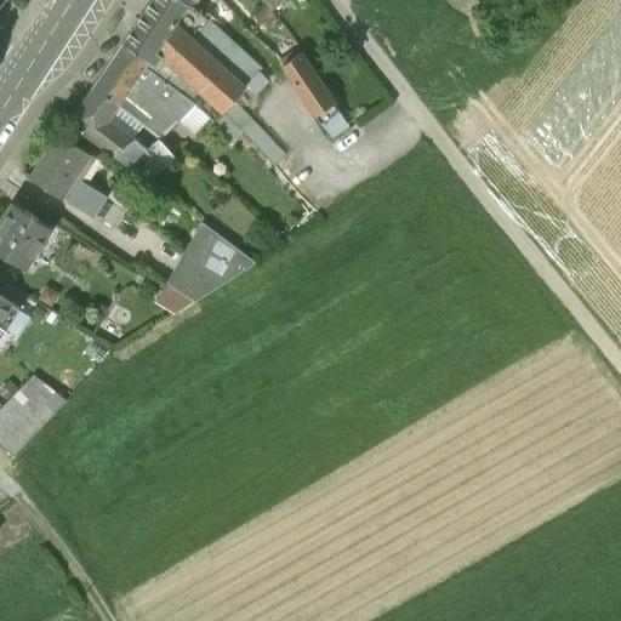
[(184,0),(149,0),(123,40),(124,40),(148,58),(186,0),(184,0)]
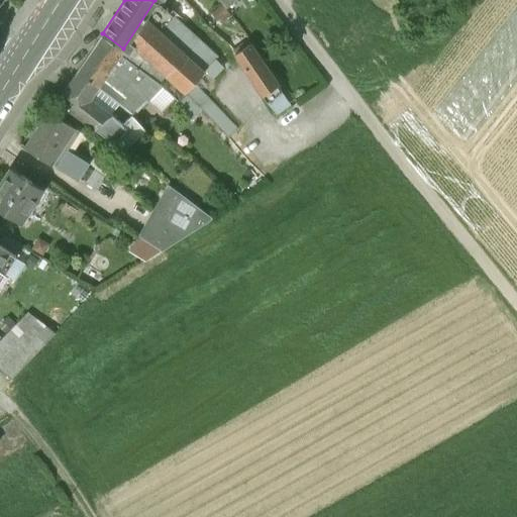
[(219,56),(154,0),(123,48),(148,65),(152,61),(172,77),(163,85),(178,98),(185,91),(202,109),(228,136),(237,127),(194,83),(219,56)]
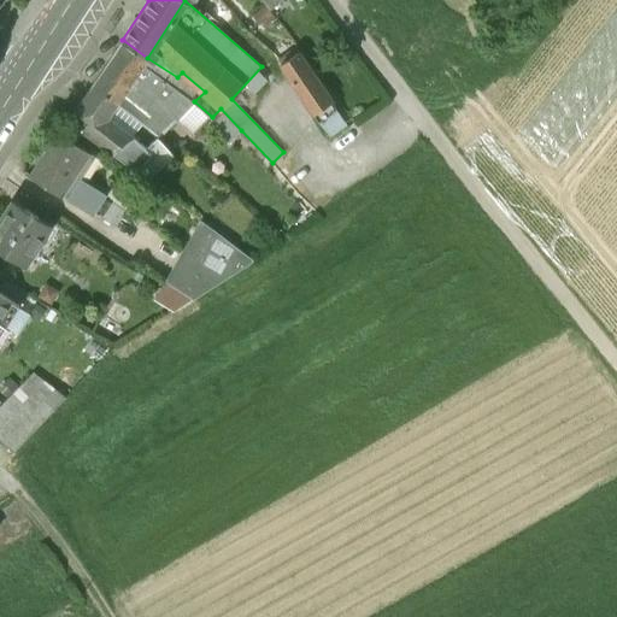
[(123,40),(92,86),(116,103),(147,58),(123,40)]
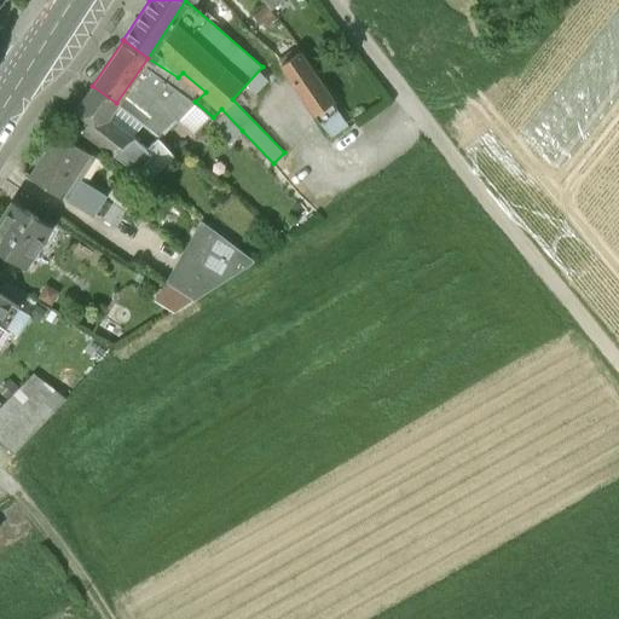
[(353,122),(312,46),(288,59),(329,134),(353,122)]
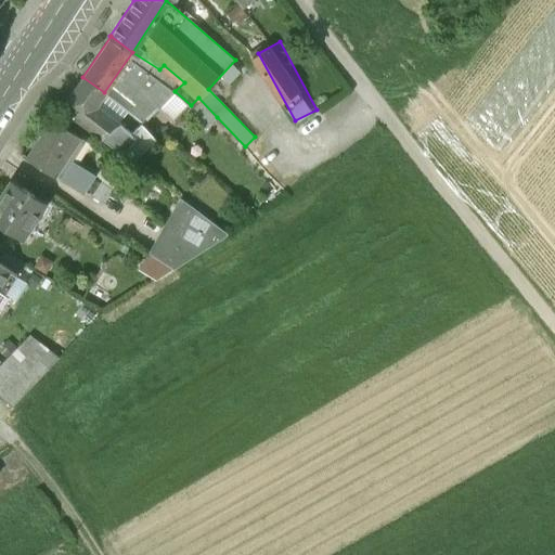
[(82,77),(63,106),(102,137),(121,124),(95,104),(104,92),(82,77)]
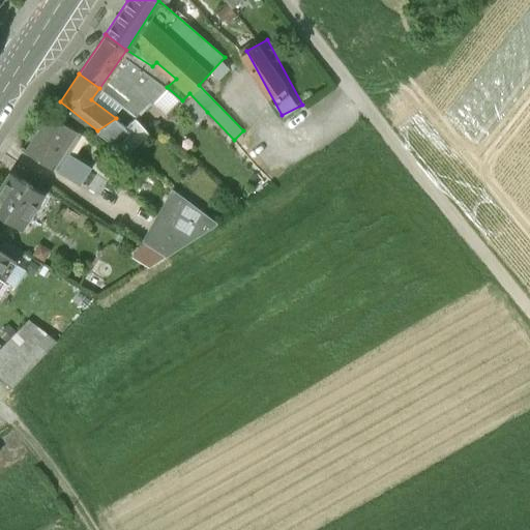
[(144,88),(129,101),(141,114),(155,100),(144,88)]
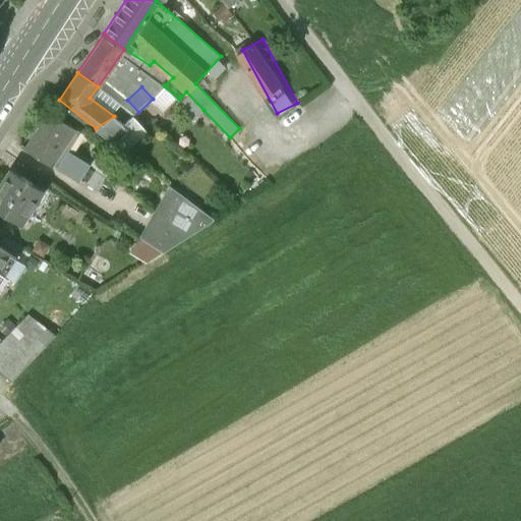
[(204,110),(186,92),(179,99),(176,102),(193,120),(204,110)]
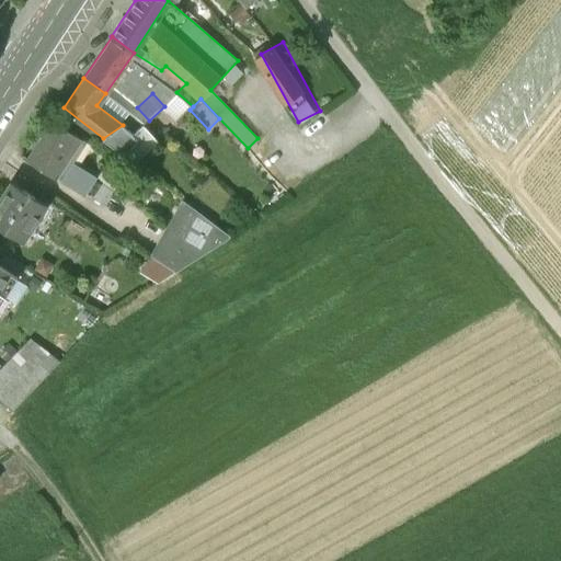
[(55,121),(42,141),(36,138),(24,158),(63,181),(75,163),(68,159),(81,137),(55,121)]
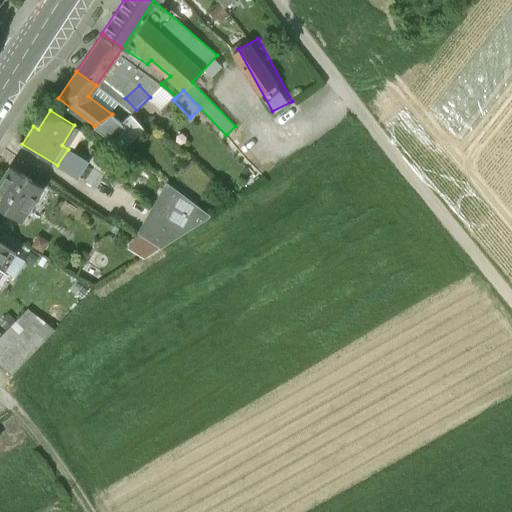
[(122,121),(112,114),(94,126),(123,148),(154,120),(151,117),(143,125),(131,113),(122,121)]
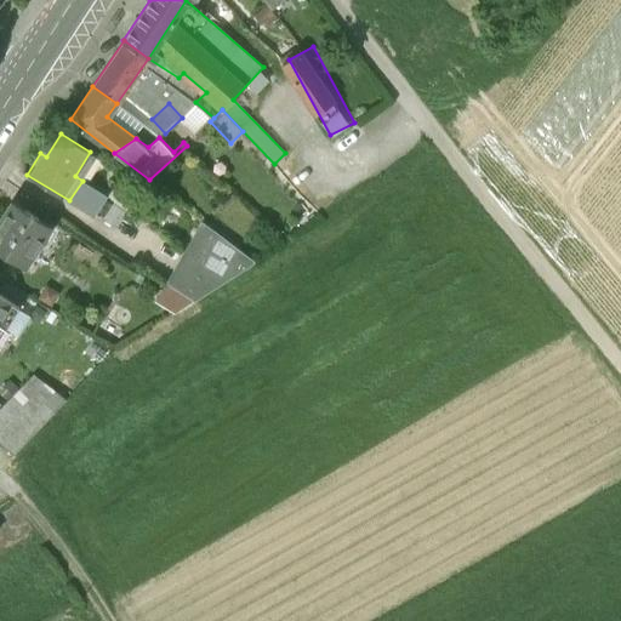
[(102,215),(152,244),(163,227),(112,198),(102,215)]
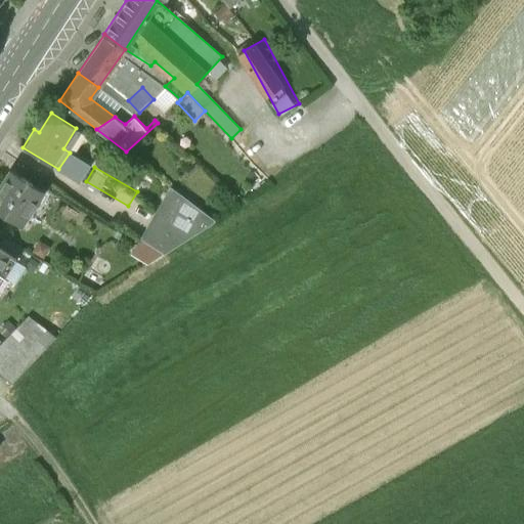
[(13,171),(0,190),(0,209),(22,223),(34,205),(29,202),(38,187),(13,171)]
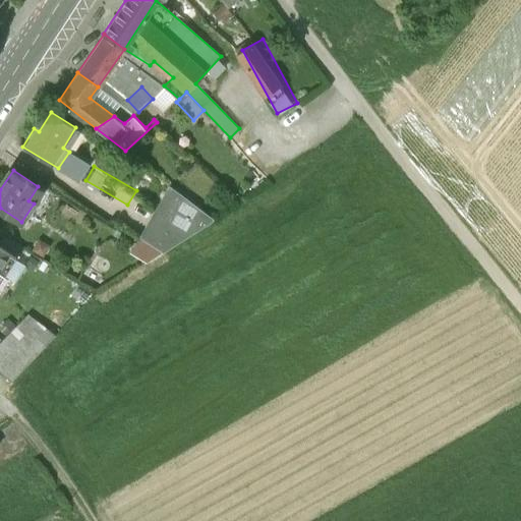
[(146,254),(155,240),(181,256),(212,207),(174,184),(135,247),(146,254)]
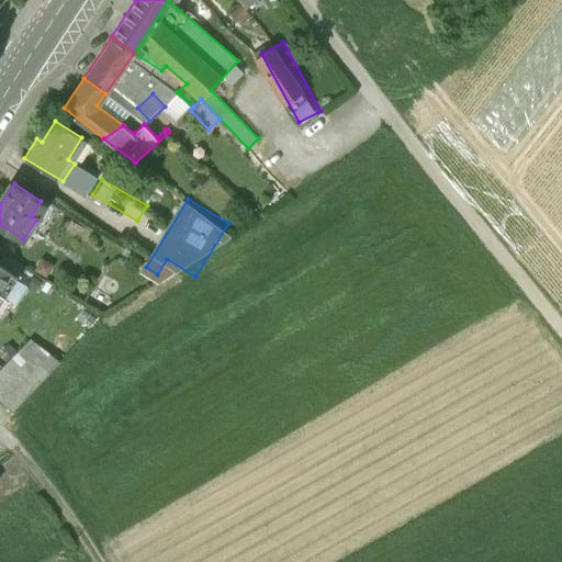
[(0,265),(0,292),(7,296),(19,278),(0,265)]
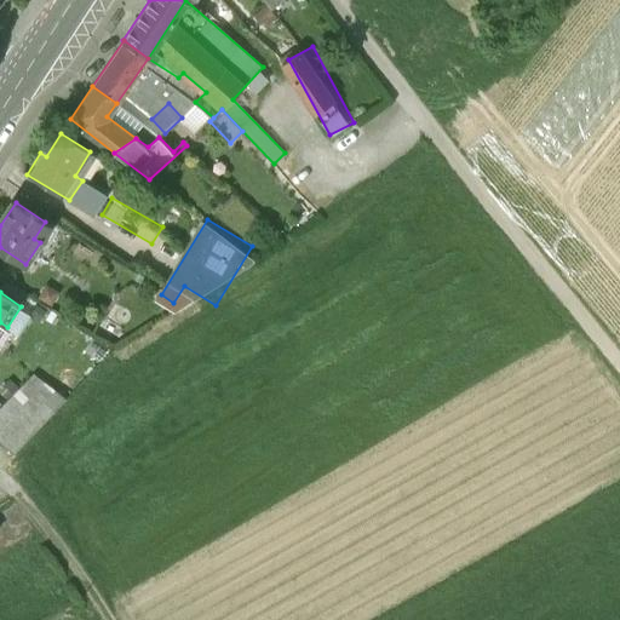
[(34,373),(0,407),(0,440),(15,452),(67,397),(34,373)]
